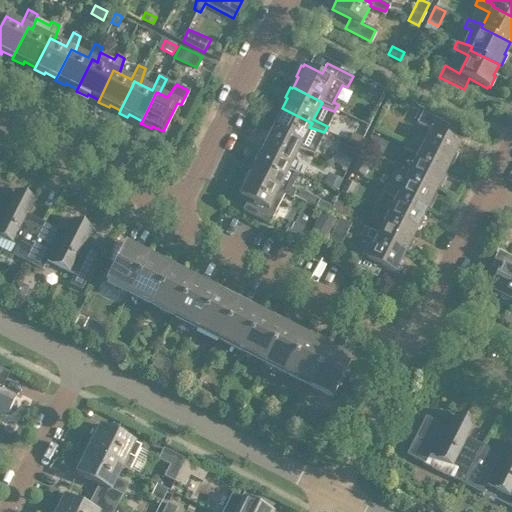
[(312,123),(282,108),(282,109),(280,108),(275,118),(276,119),(271,130),(301,145),(298,149),(313,154),(324,132),(309,127),(312,123)]
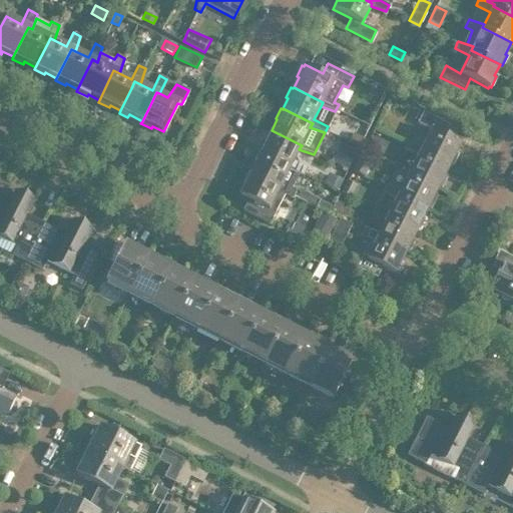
[(420,150),(449,165),(449,164),(451,165),(456,155),(454,154),(459,144),(442,134),(447,124),(422,112),(417,122),(430,129),(421,146),(420,150)]
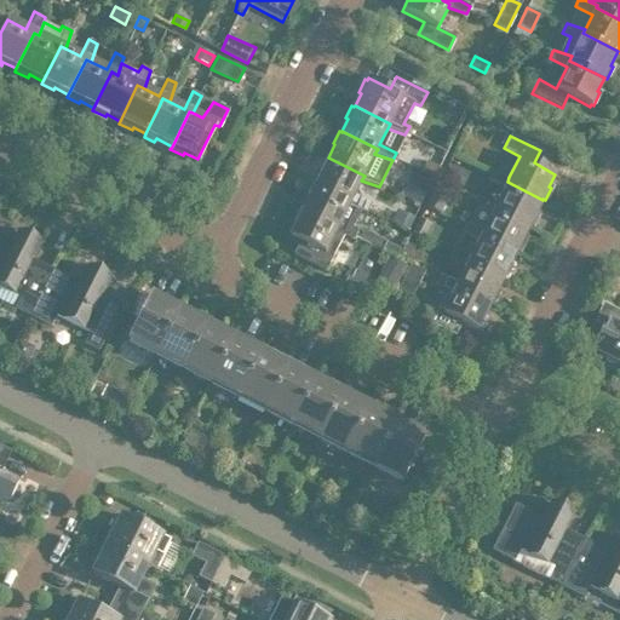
[(440,165),(446,151),(435,147),(429,159),(440,165)]
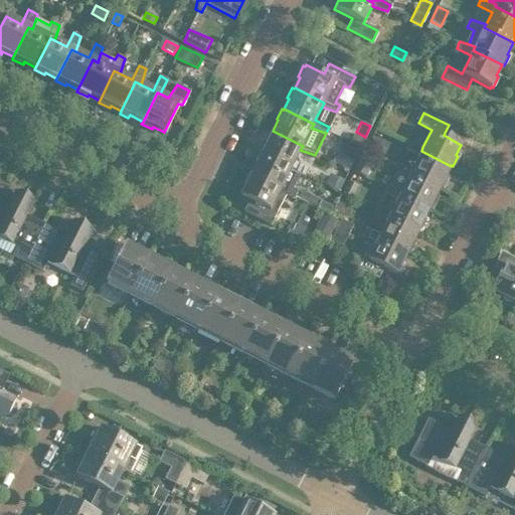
[(267,142),(262,153),(292,168),(289,172),(299,175),(304,177),(307,171),(294,163),(300,150),(303,146),(273,131),(273,132),(271,130),(265,141),(267,142)]
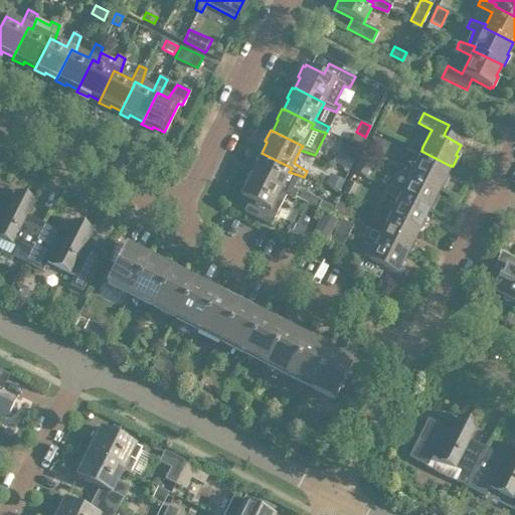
[(354,133),(350,142),(359,147),(364,138),(354,133)]
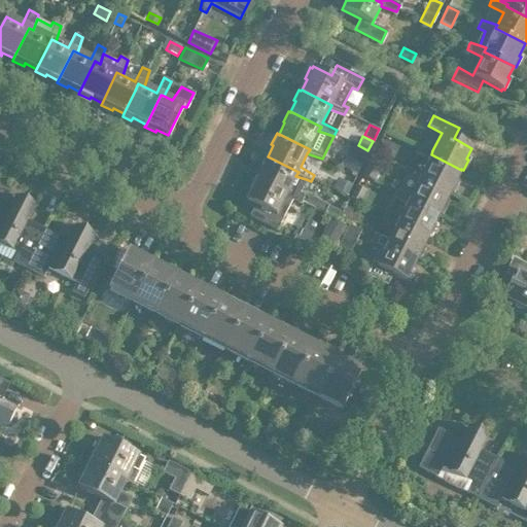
[(390,147),(379,141),(373,153),(384,159),(390,147)]
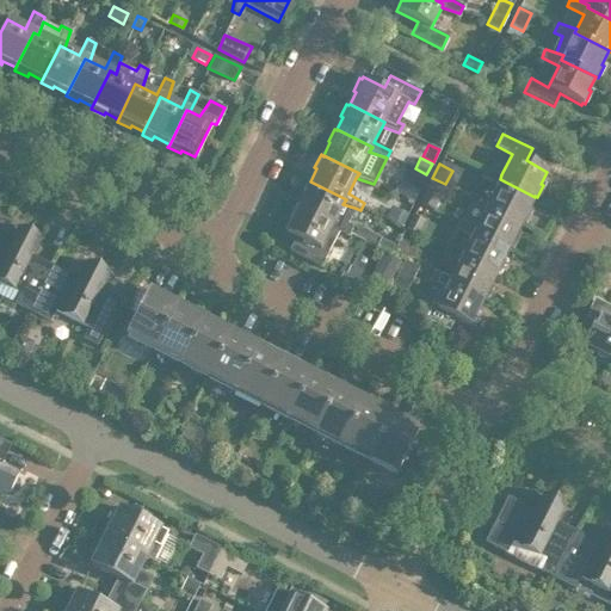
[(486,204),(520,223),(522,222),(524,223),(530,211),(528,210),(535,197),(500,179),(501,174),(485,170),(481,176),(498,184),(488,201),(486,204)]
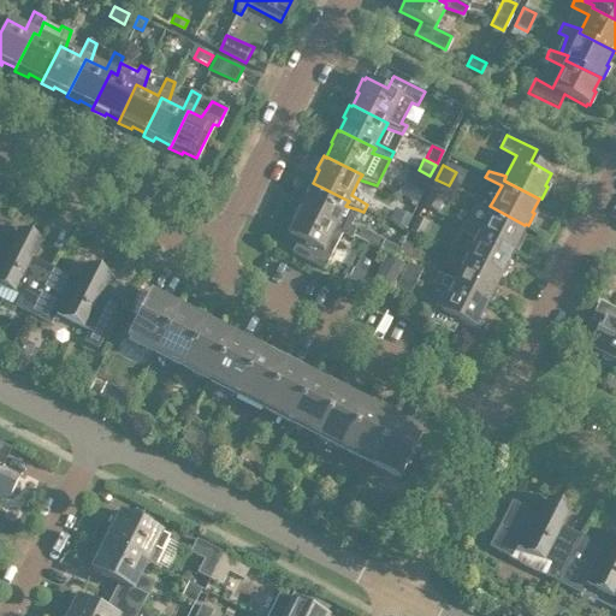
[(415,201),(421,188),(402,178),(396,191),(415,201)]
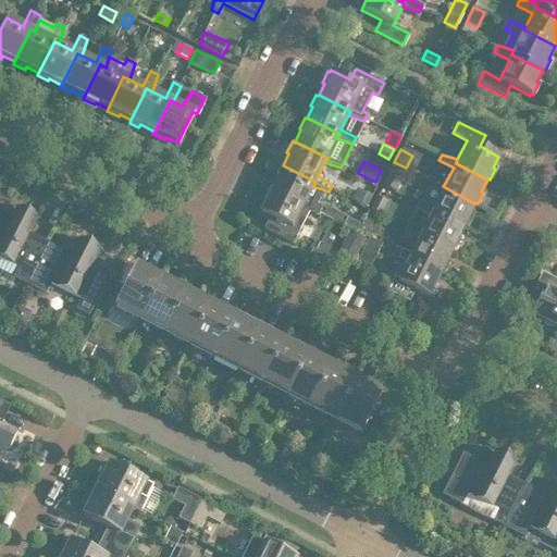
[(316,182),(283,165),(283,166),(281,165),(275,176),(277,177),(272,188),(304,203),(300,209),(309,212),(318,214),(321,208),(316,206),(323,189),(312,186),(316,182)]
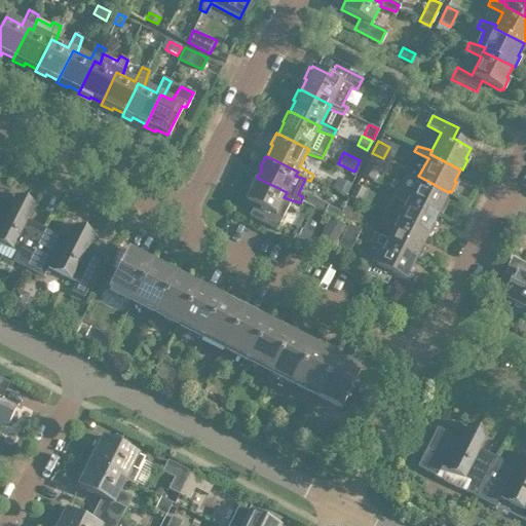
[(380,168),(368,162),(361,175),(373,181),(380,168)]
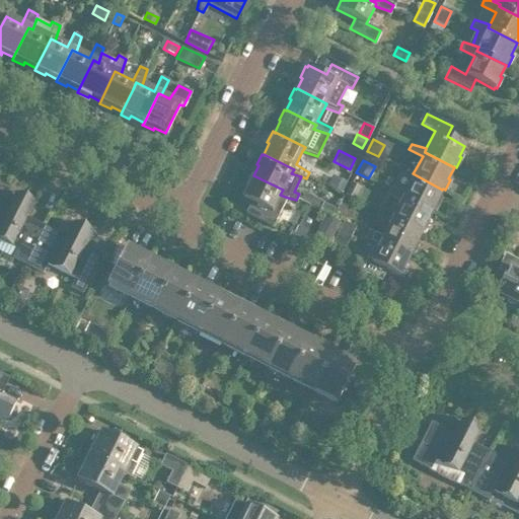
[(402,196),(432,211),(433,210),(434,211),(439,201),(437,200),(442,190),(413,173),(415,170),(399,166),(396,171),(389,188),(403,193),(402,196)]
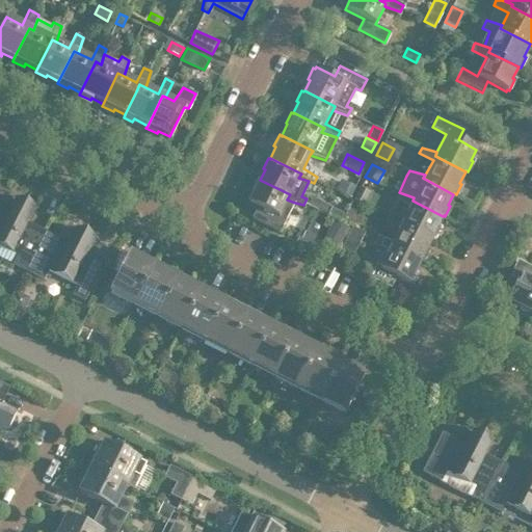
[(287,200),(290,194),(260,180),(257,179),(251,191),(254,192),(248,202),(258,207),(253,218),(280,233),(295,203),(287,200)]
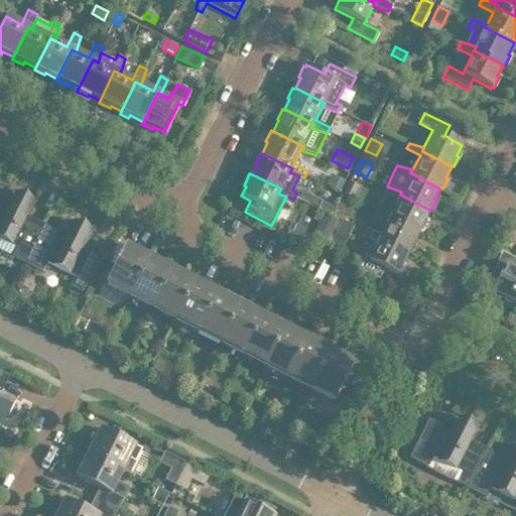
[(340,188),(344,179),(334,174),(329,183),(340,188)]
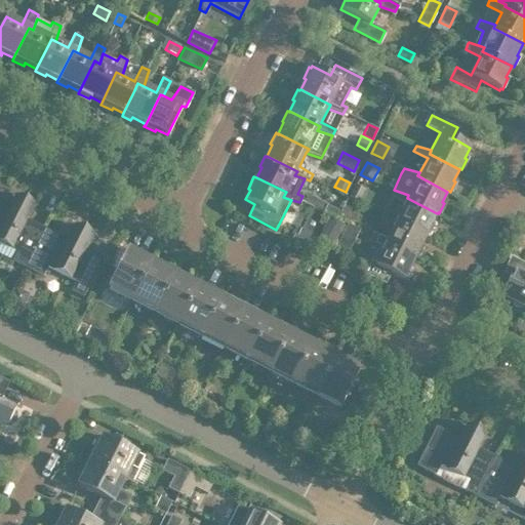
[(363,188),(356,185),(350,196),(357,199),(363,188)]
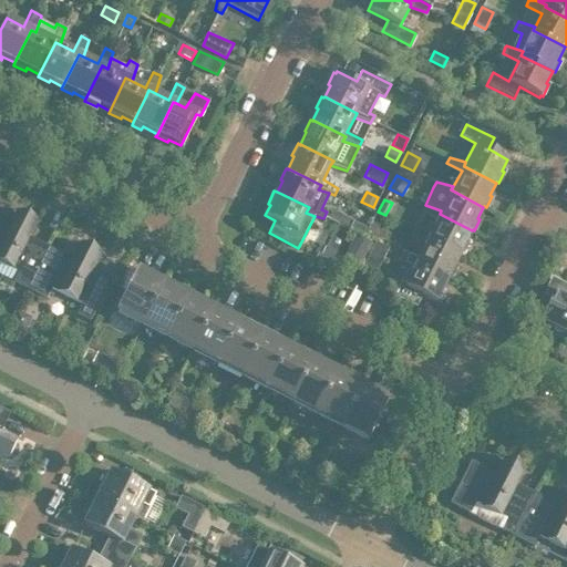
[(428,237),(460,254),(461,253),(463,254),(468,243),(466,241),(472,230),(440,214),(441,210),(425,205),(422,212),(437,219),(430,234),(428,237)]
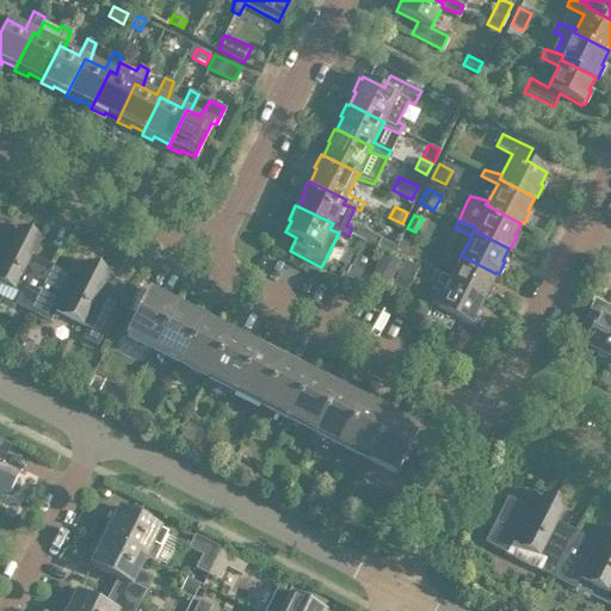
[(10,244),(0,239),(0,282),(20,292),(14,303),(28,310),(51,265),(31,255),(38,242),(16,232),(10,244)]
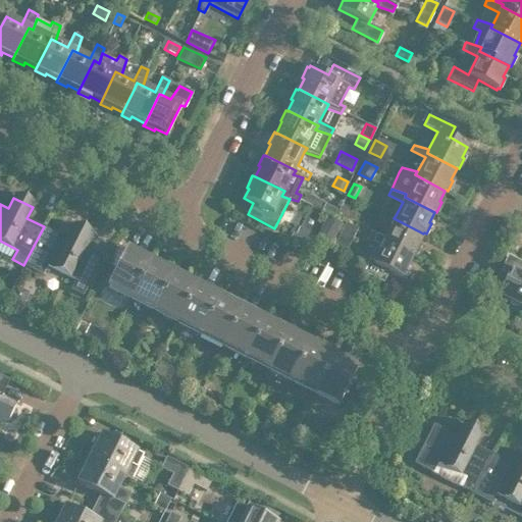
[(323,211),(331,215),(335,207),(323,201),(319,209),(323,211)]
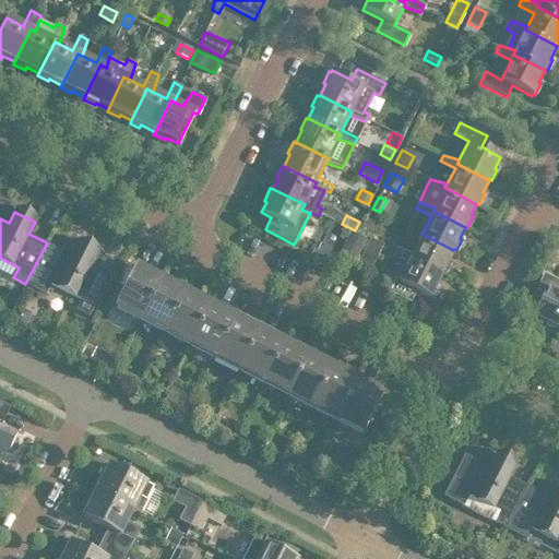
[(366,216),(359,228),(367,233),(373,221),(366,216)]
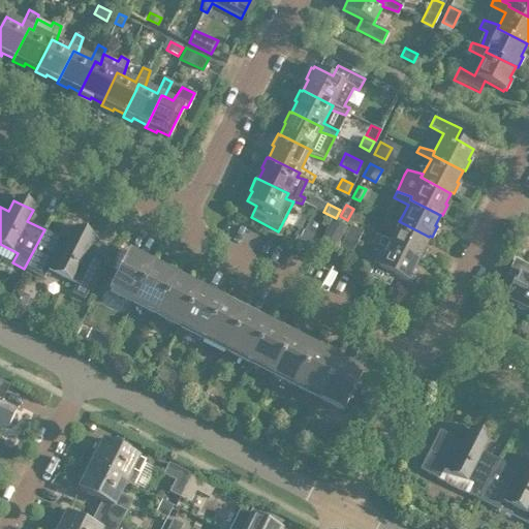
[(305,230),(315,237),(328,214),(323,212),(316,208),(305,230)]
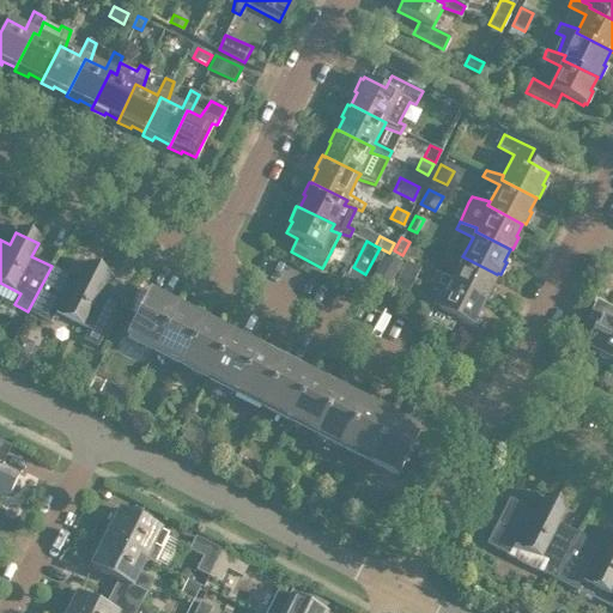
[(449,283),(484,301),(485,299),(487,301),(493,289),(491,287),(497,274),(462,256),(465,253),(447,247),(443,254),(460,262),(451,278),(449,283)]
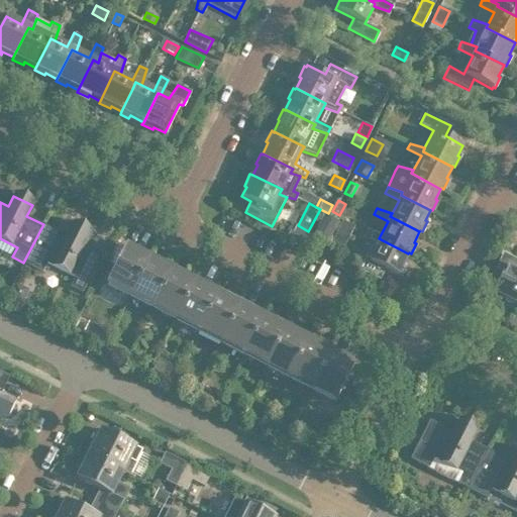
[(312,237),(325,244),(335,223),(323,216),(312,237)]
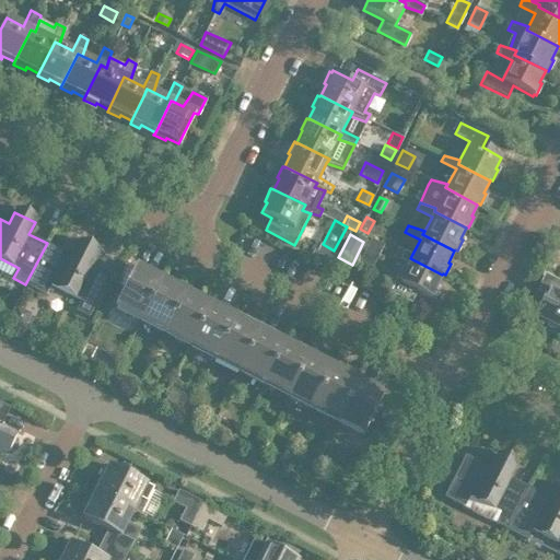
[(370,238),(358,263),(371,269),(383,245),(370,238)]
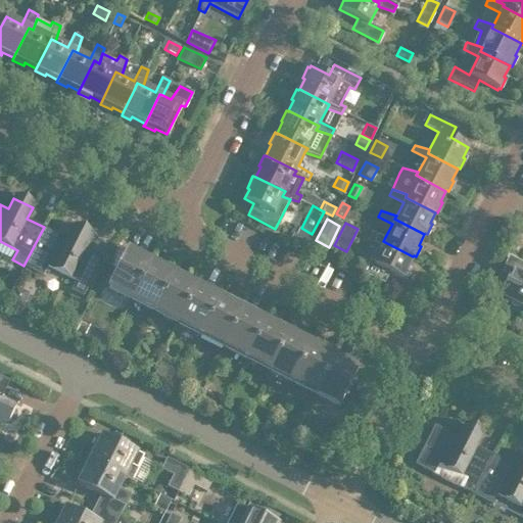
[(67,238),(47,228),(44,227),(24,266),(42,275),(48,265),(76,279),(70,289),(83,295),(102,256),(85,247),(90,237),(73,228),(67,238)]
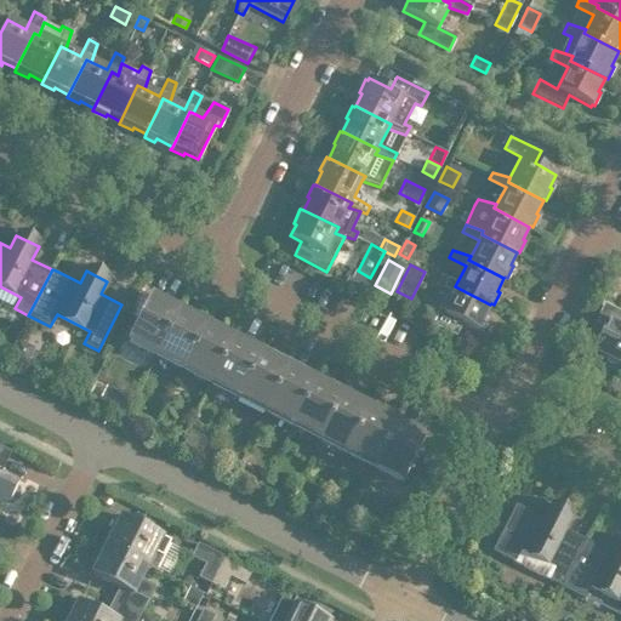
[(453,291),(442,313),(434,326),(454,336),(461,323),(476,331),(477,329),(480,331),(486,318),(484,317),(490,305),(455,286),(457,281),(439,275),(436,283),(453,291)]
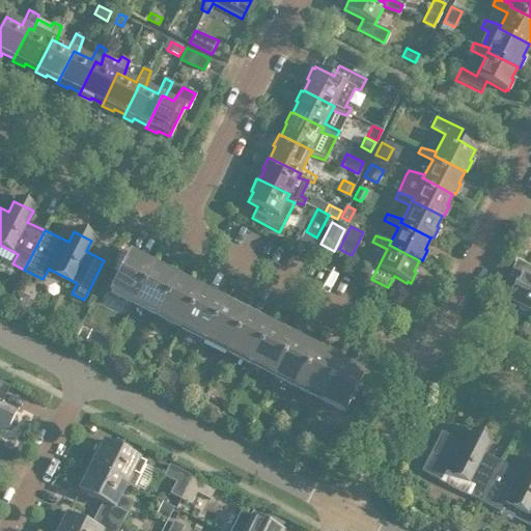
[(109,292),(133,305),(152,264),(129,252),(109,292)]
